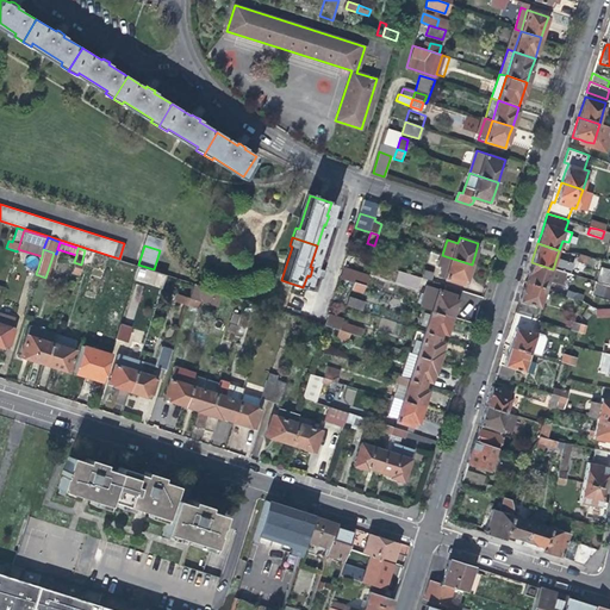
[(38,266),(37,255),(25,257),(26,268),(38,266)]
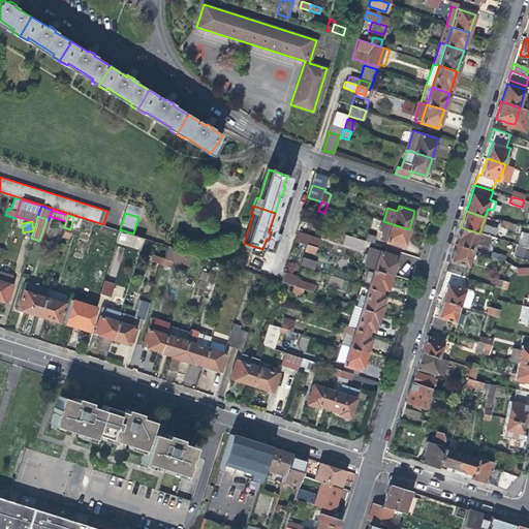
[(406,239),(409,229),(393,224),(383,221),(382,221),(379,230),(382,231),(380,241),(403,248),(406,239)]
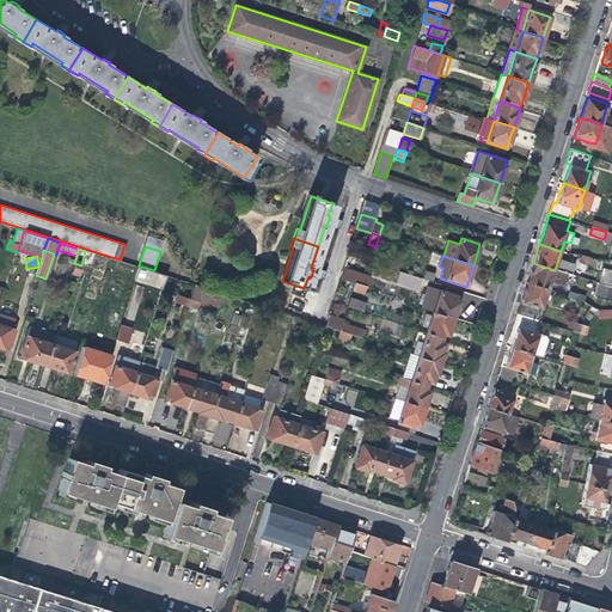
[(78,276),(81,265),(74,263),(71,274),(78,276)]
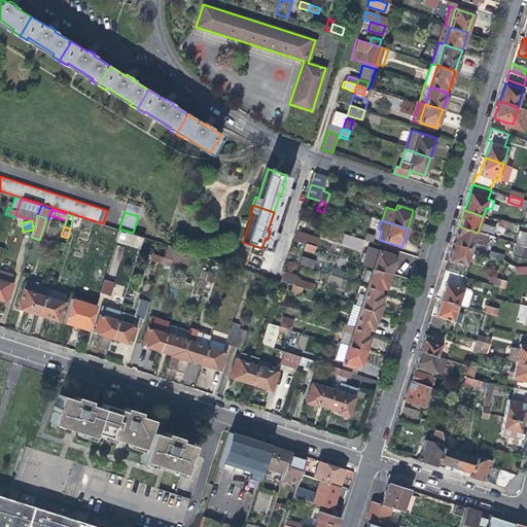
[(472,249),(478,233),(459,226),(457,234),(454,243),(472,249)]
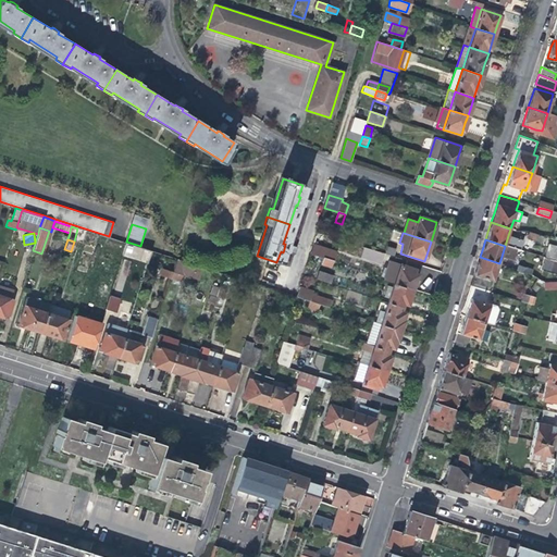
[(309,254),(322,258),(332,261),(335,262),(337,254),(312,245),(309,254)]
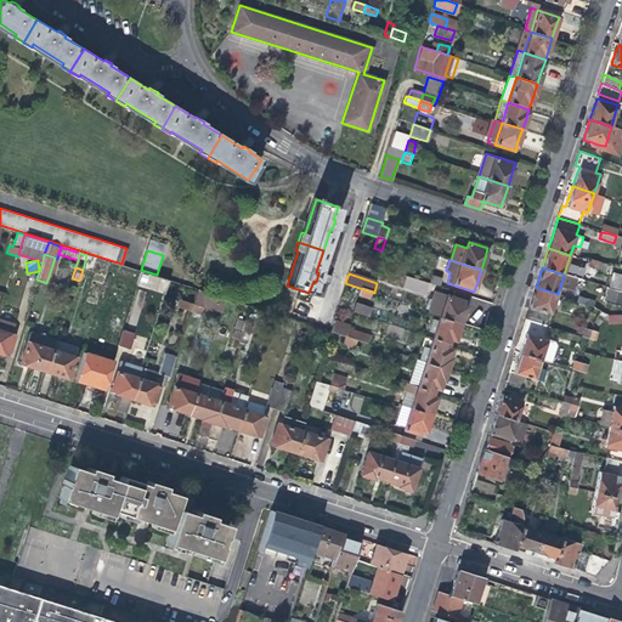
[(429,284),(437,287),(440,280),(431,276),(429,284)]
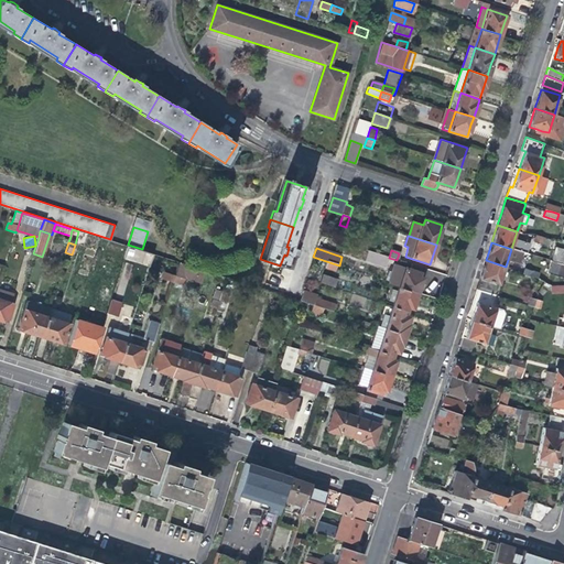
[(563,253),(554,251),(551,261),(563,264),(563,253)]
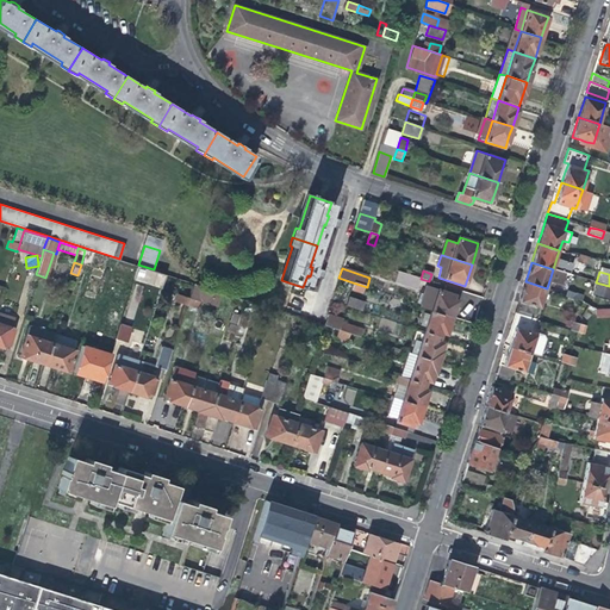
[(159,273),(154,287),(161,288),(166,275),(159,273)]
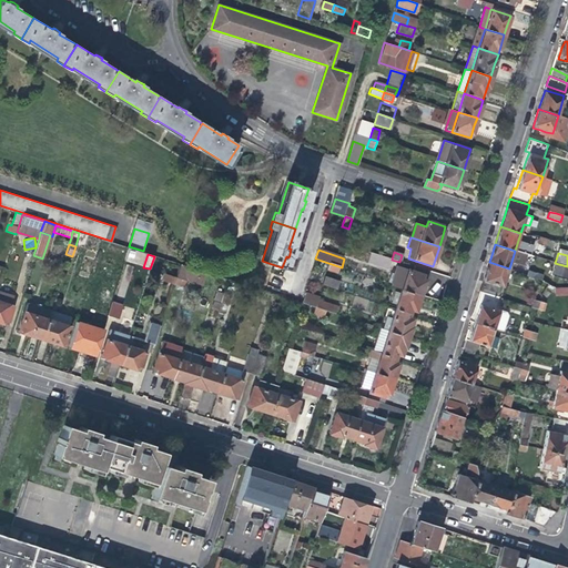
[(500,297),(509,269),(489,262),(486,272),(479,291),(500,297)]
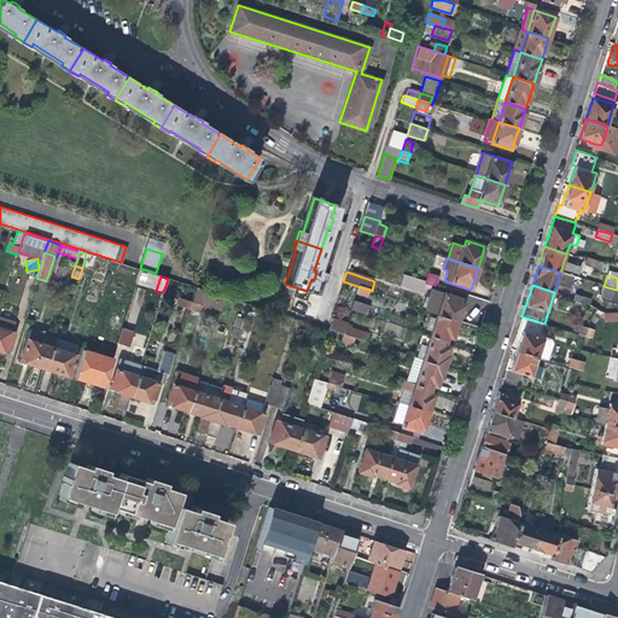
[(366,297),(368,290),(357,286),(355,293),(366,297)]
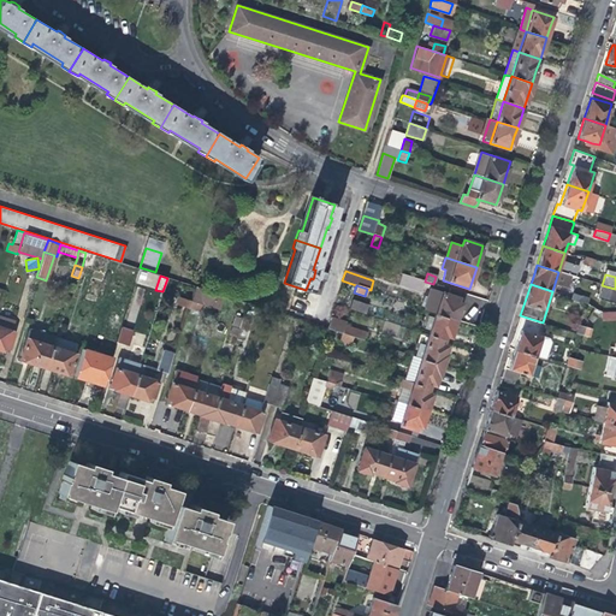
[(615,303),(615,289),(602,285),(598,298),(615,303)]
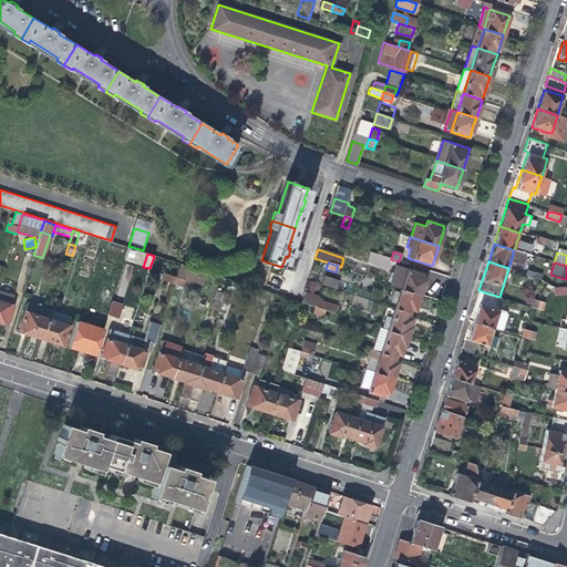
[(403,281),(401,289),(420,295),(425,277),(425,275),(426,270),(412,266),(411,271),(395,266),(393,271),(391,270),(389,277),(403,281)]
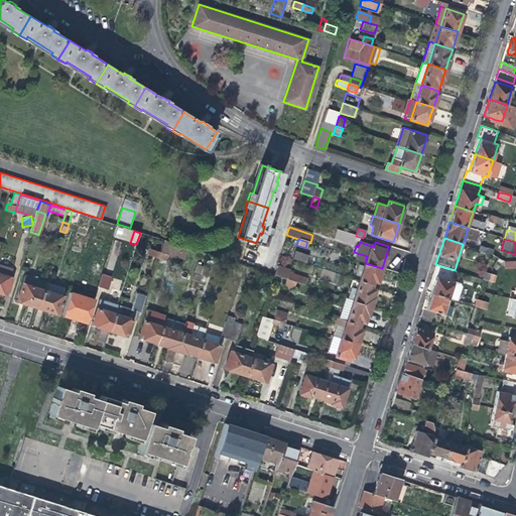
[(130,243),(127,251),(134,253),(136,244),(130,243)]
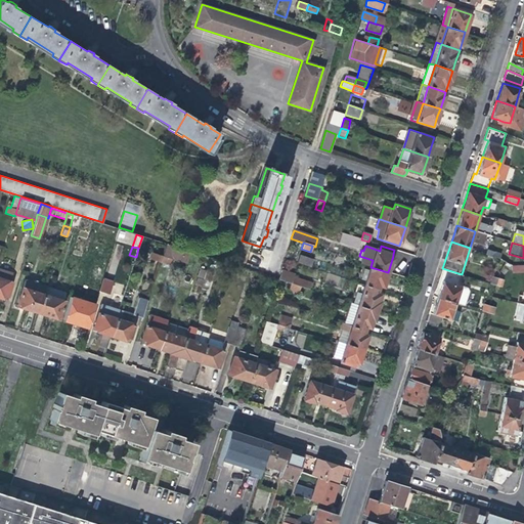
[(164,251),(162,256),(171,259),(173,254),(164,251)]
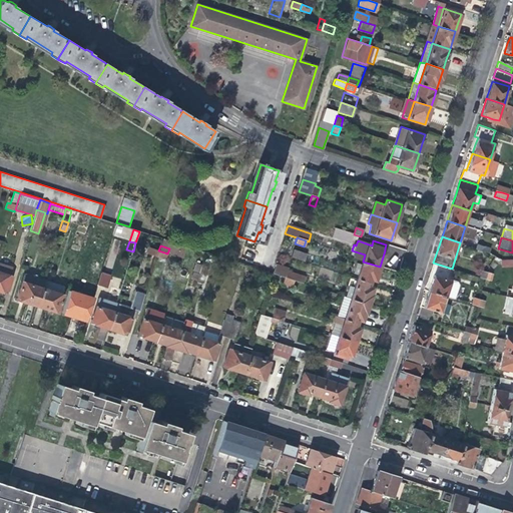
[(503,252),(485,246),(484,252),(494,257),(501,260),(503,252)]
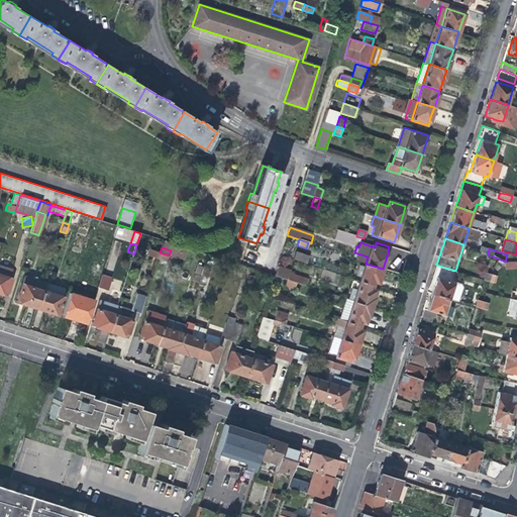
[(148,256),(158,260),(160,252),(149,249),(148,256)]
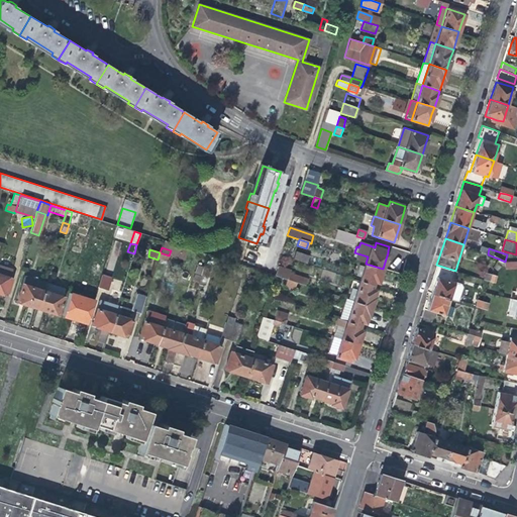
[(167,263),(169,255),(160,252),(158,260),(167,263)]
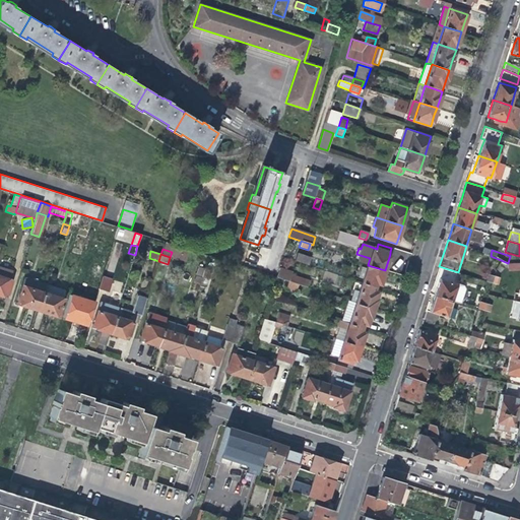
[(295,261),(308,265),(310,258),(297,254),(295,261)]
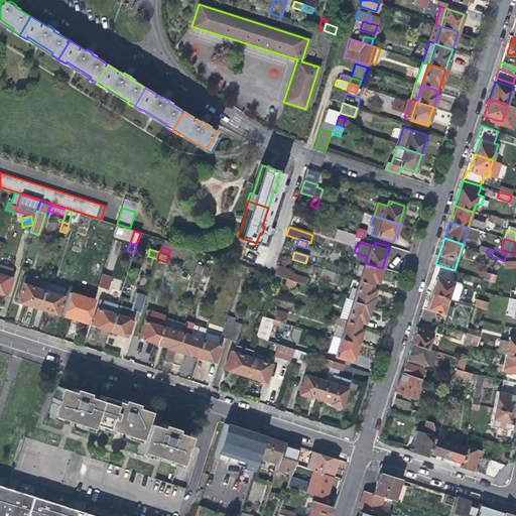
[(515,260),(505,261),(505,268),(515,268),(515,260)]
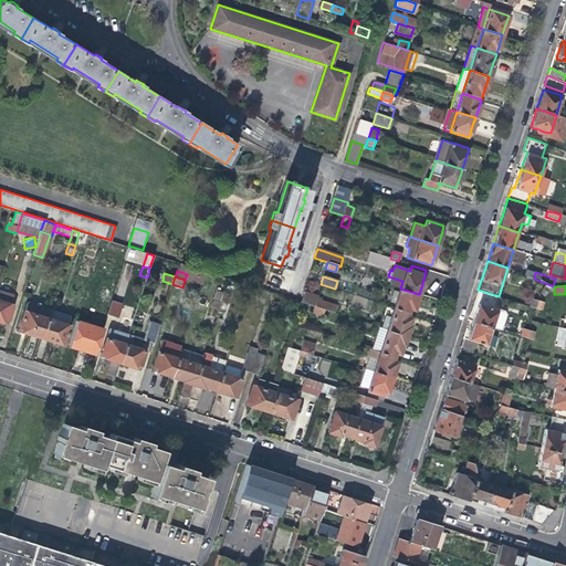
[(400,289),(394,307),(412,314),(416,303),(419,294),(400,289)]
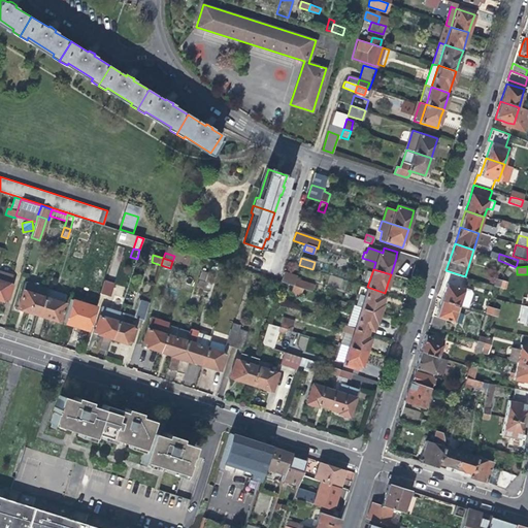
[(0,300),(6,302),(11,284),(9,284),(12,274),(0,270),(0,300)]
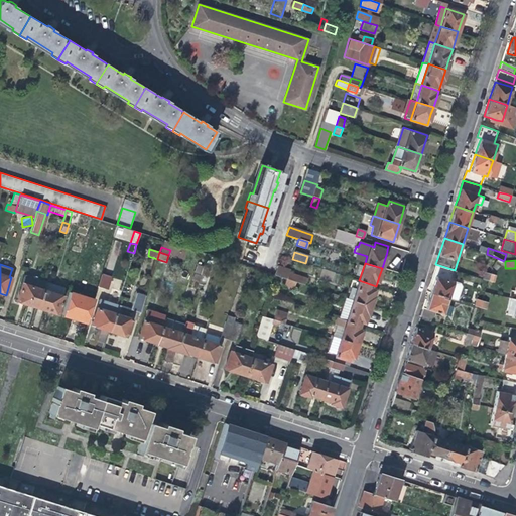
[(194,273),(200,275),(203,267),(196,264),(194,273)]
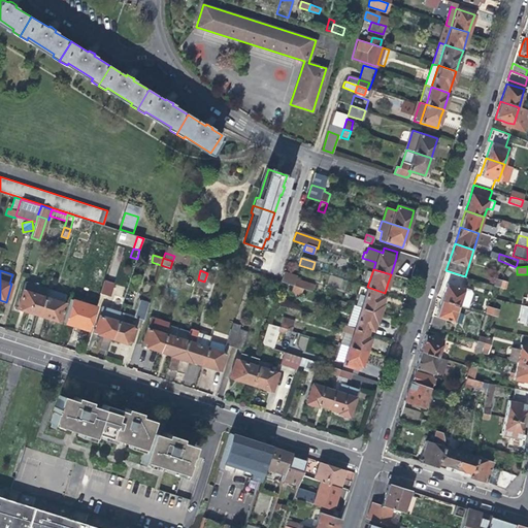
[(461,287),(465,276),(446,270),(442,282),(447,283),(444,287),(440,299),(459,305),(468,307),(472,293),(471,290),(464,289),(461,287)]
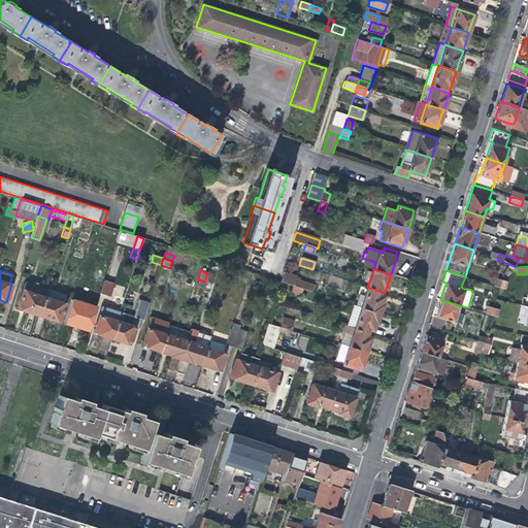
[(212,274),(207,273),(204,282),(203,288),(202,289),(208,290),(212,274)]
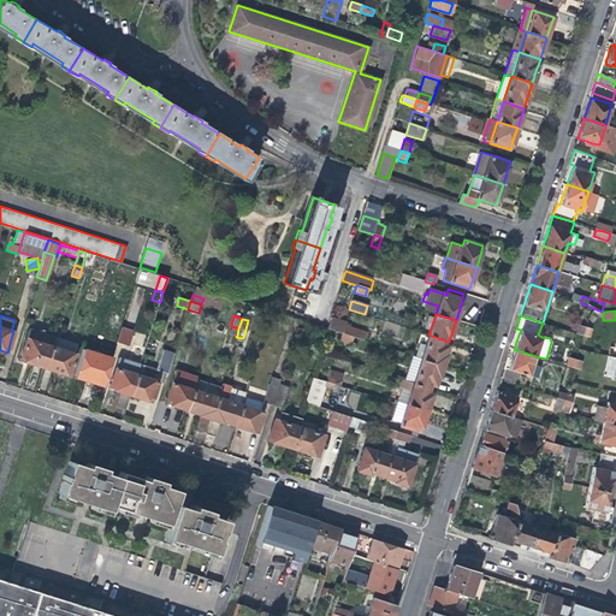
[(335,332),(341,335),(353,338),(363,341),(366,333),(344,326),(345,324),(330,319),(327,330),(335,332)]
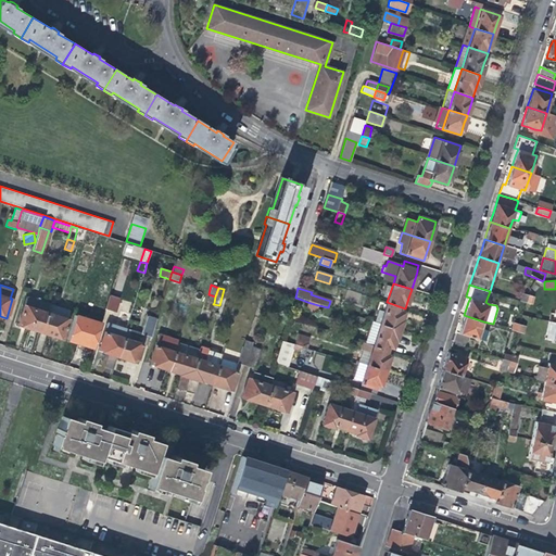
[(117,312),(122,298),(111,294),(106,308),(117,312)]
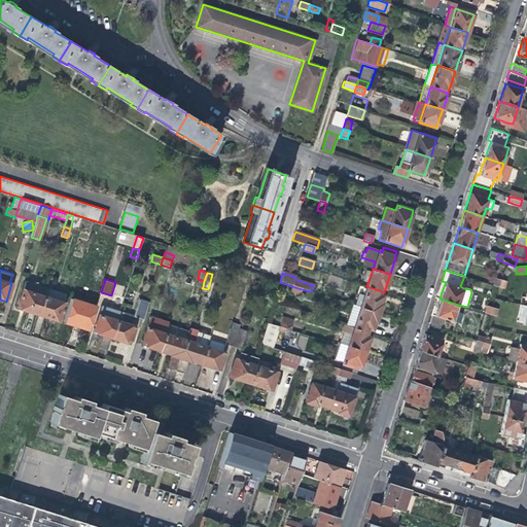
[(26,282),(23,290),(42,296),(44,288),(26,282)]
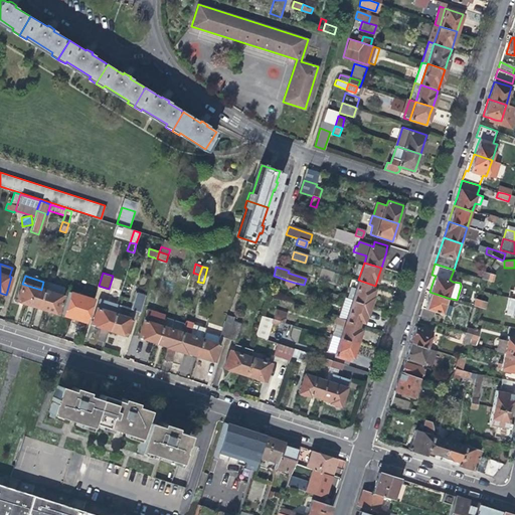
[(295,283),(285,280),(284,285),(293,288),(295,283)]
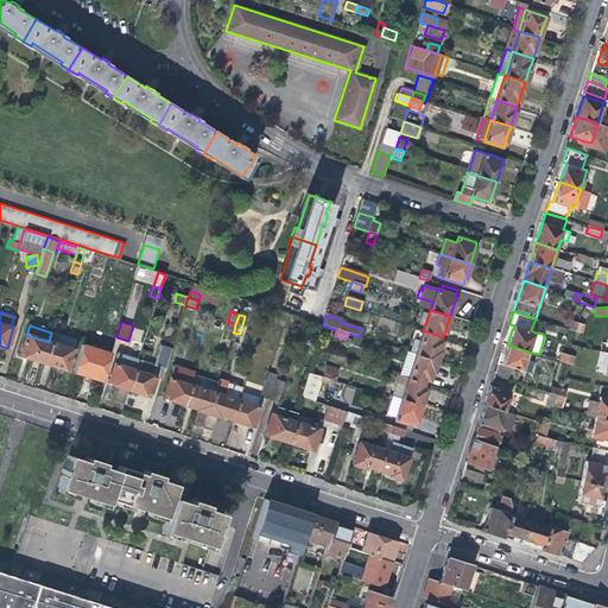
[(412,354),(415,355),(437,361),(441,349),(439,348),(443,337),(423,330),(419,341),(417,340),(412,354)]
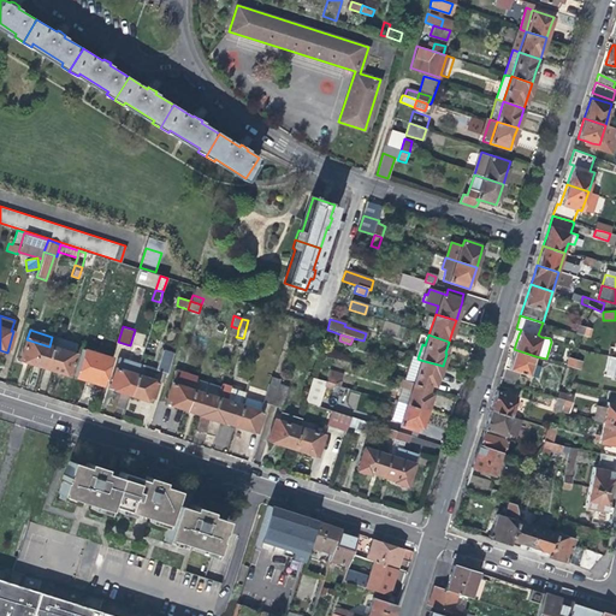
[(53,336),(52,337),(49,347),(72,354),(75,343),(53,336)]
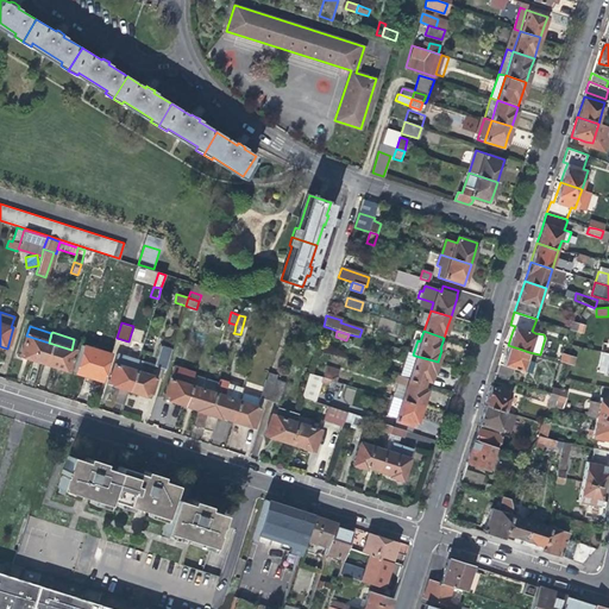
[(26,358),(43,363),(49,343),(26,336),(25,334),(19,356),(26,358)]
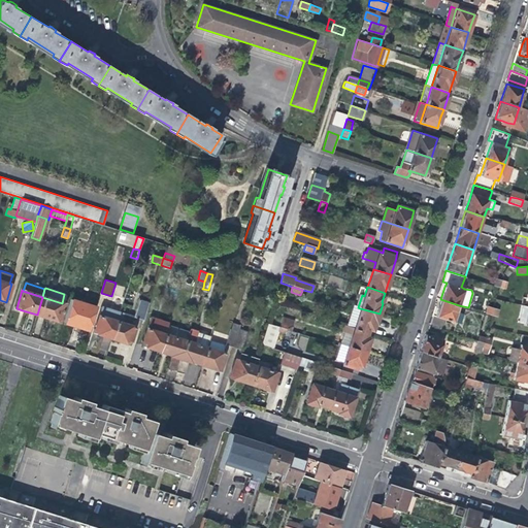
[(64,304),(62,303),(42,297),(37,315),(48,318),(59,322),(64,304)]
